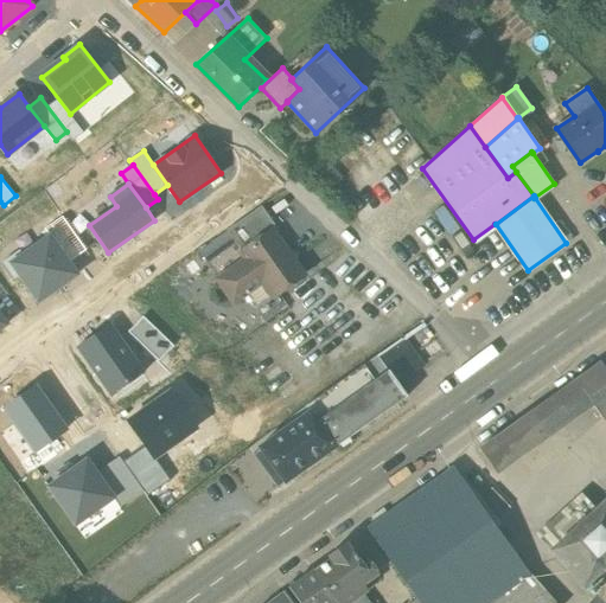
[(261,205),(227,229),(242,251),(273,230),(273,231),(278,228),(261,205)]
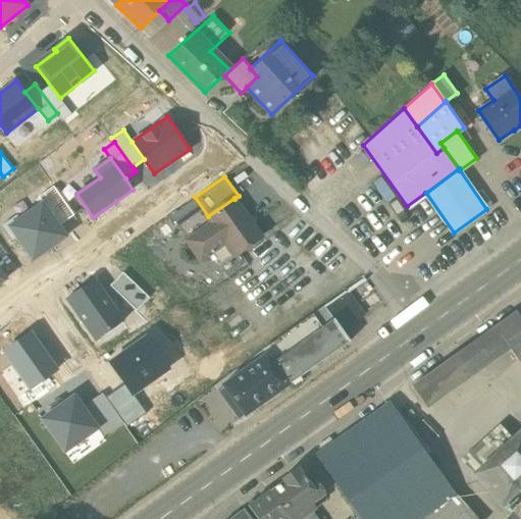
[(39,196),(43,202),(59,225),(75,214),(54,185),(39,196)]
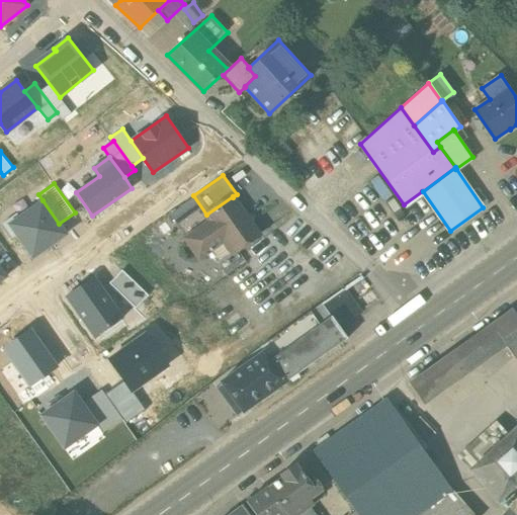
[(233,197),(233,196),(206,215),(211,220),(186,238),(199,256),(224,239),(233,252),(259,234),(251,224),(252,217),(246,215),(233,197)]
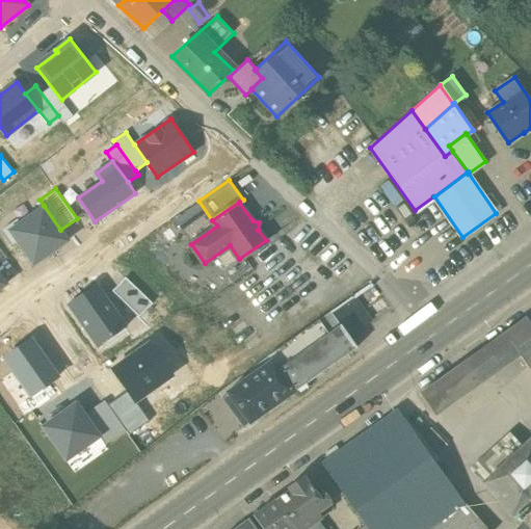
[(60,230),(44,206),(21,222),(18,218),(3,229),(14,243),(18,241),(34,264),(68,240),(60,230)]
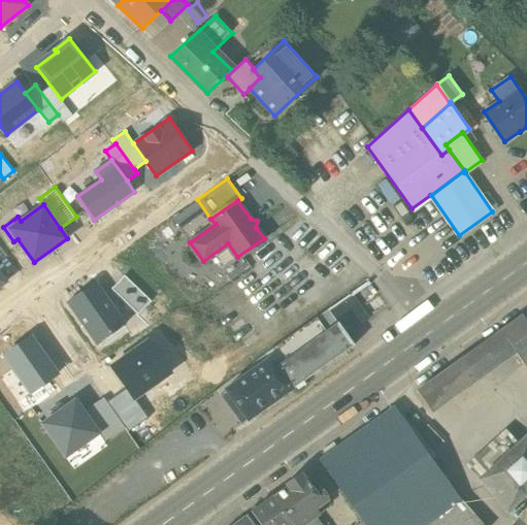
[(151,302),(126,277),(113,290),(138,314),(151,302)]
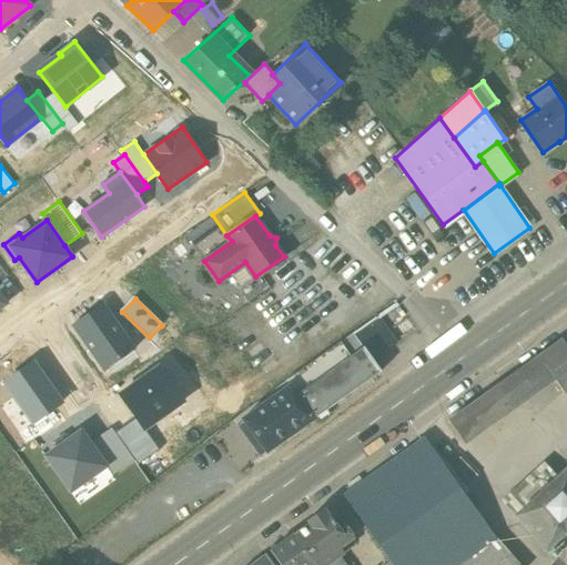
[(133,351),(103,308),(76,328),(105,371),(133,351)]
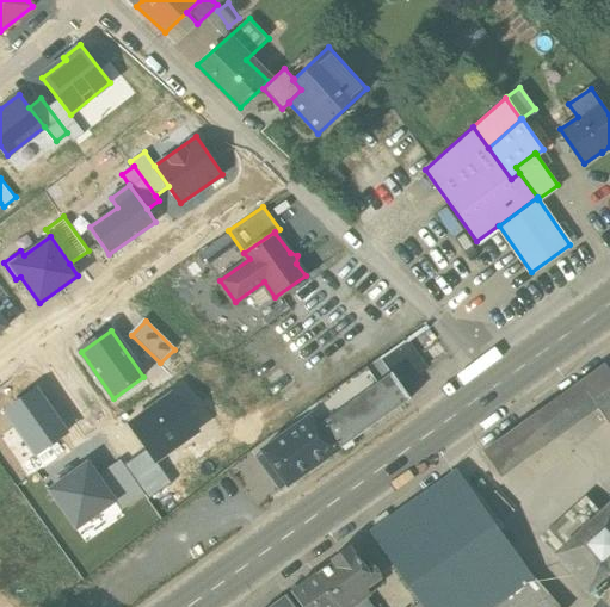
[(310,406),(314,413),(259,447),(264,456),(256,463),(271,484),(279,477),(285,484),(410,397),(400,383),(425,366),(407,338),(310,406)]
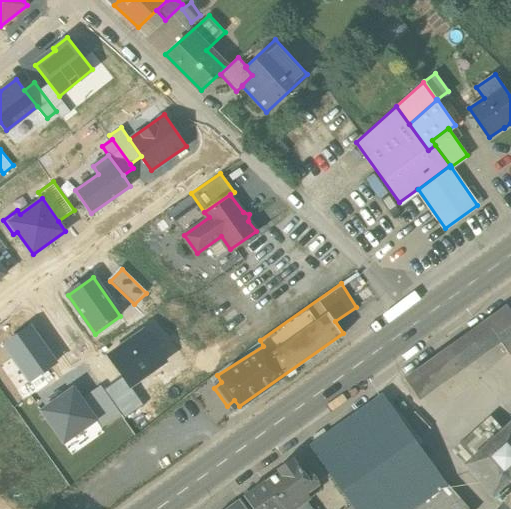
[(510,310),(507,305),(494,315),(493,313),(484,320),(485,321),(449,347),(466,366),(503,340),(509,348),(510,346),(510,310)]
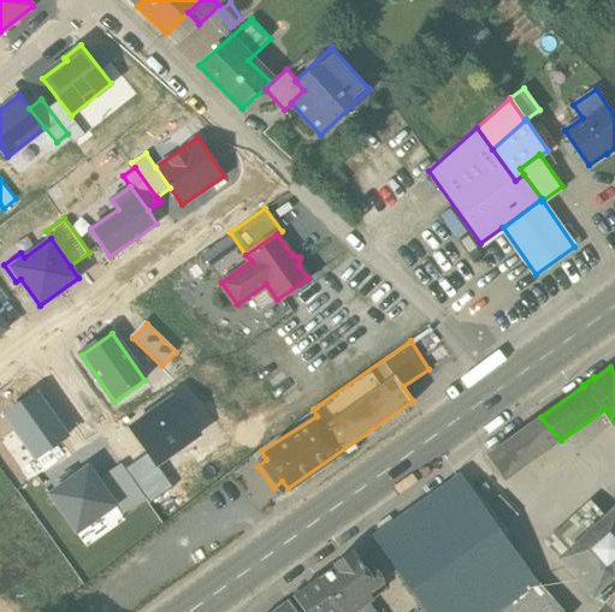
[(66,437),(35,392),(6,413),(37,456),(66,437)]
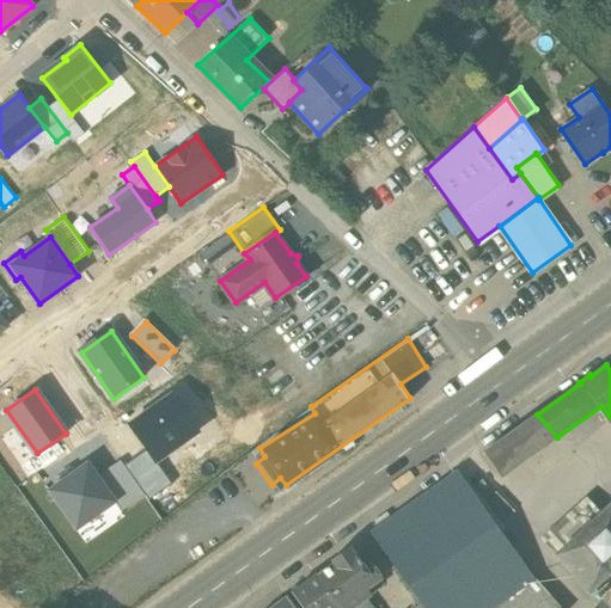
[(171,395),(130,424),(150,452),(162,467),(201,440),(171,395)]
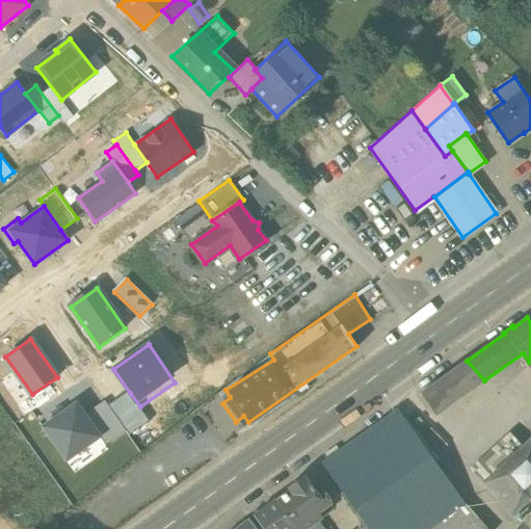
[(435,416),(484,380),(467,361),(421,393),(435,416)]
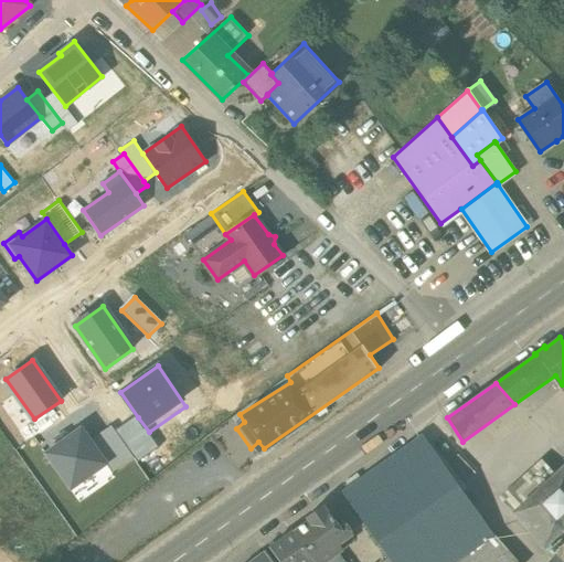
[(138,417),(115,433),(132,458),(138,466),(161,449),(149,432),(138,417)]
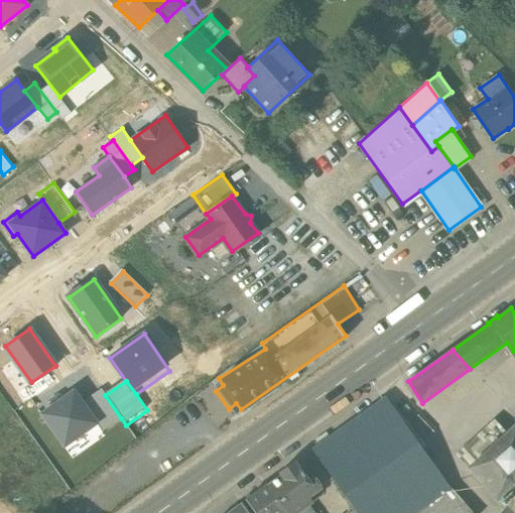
[(102,390),(82,404),(97,427),(101,432),(121,418),(105,395),(102,390)]
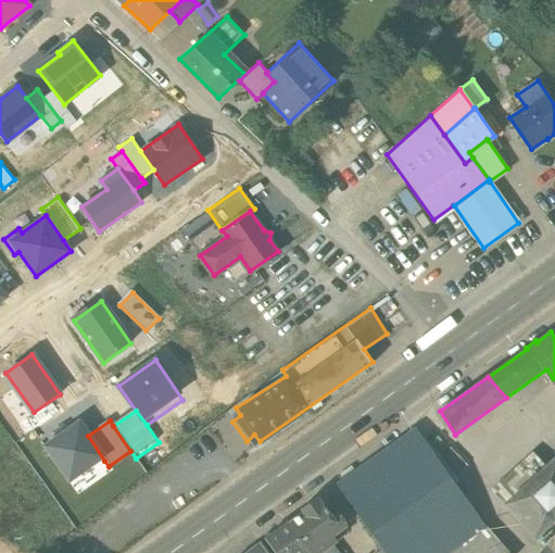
[(486,526),(416,426),(387,448),(468,538),(486,526)]
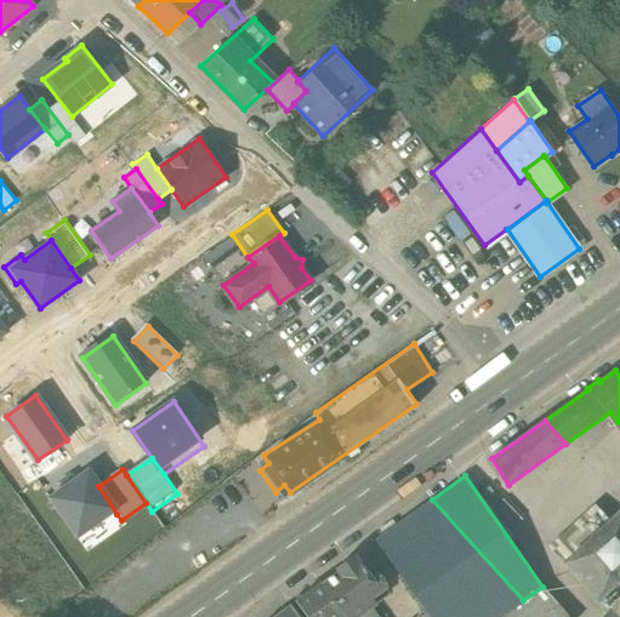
[(53,502),(79,540),(117,514),(98,486),(91,476),(53,502)]
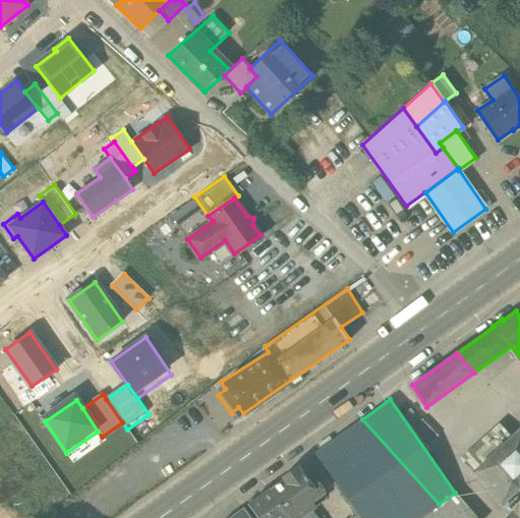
[(417,517),(439,504),(362,419),(314,453),(359,516),(360,517),(417,517)]
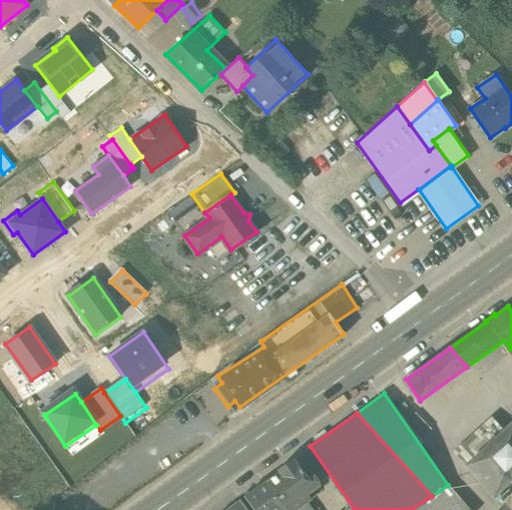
[(511,421),(492,439),(498,446),(468,471),(492,496),(511,478),(511,421)]
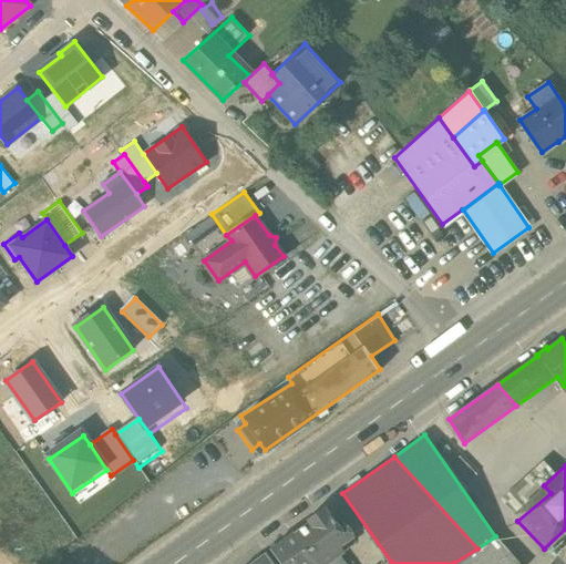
[(512,514),(517,521),(551,493),(544,485),(512,514)]
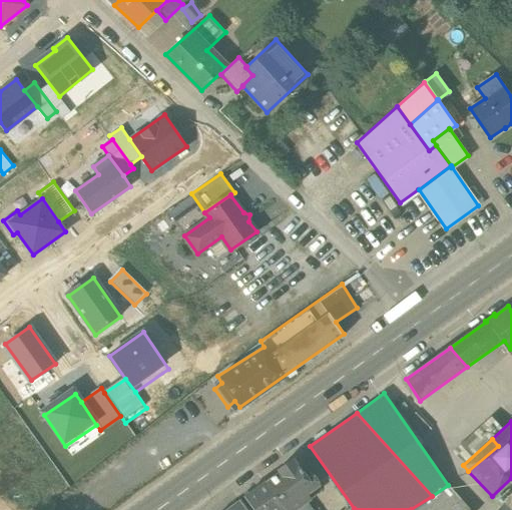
[(307,478),(293,459),(277,470),(279,472),(266,481),(287,509),(286,509),(291,509),(310,497),(307,493),(319,484),(313,474),(307,478)]
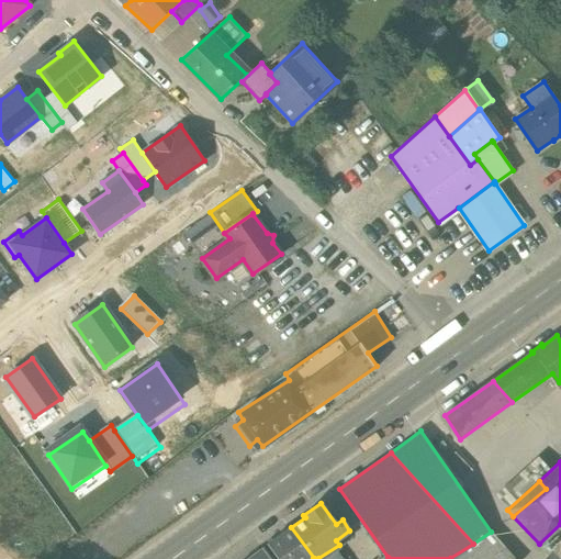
[(313,558),(314,558),(291,527),(268,544),(278,558),(313,558)]
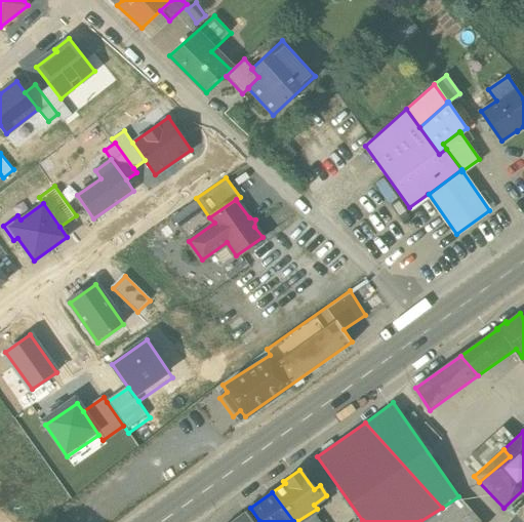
[(442,508),(420,521),(481,521),(458,496),(442,508)]
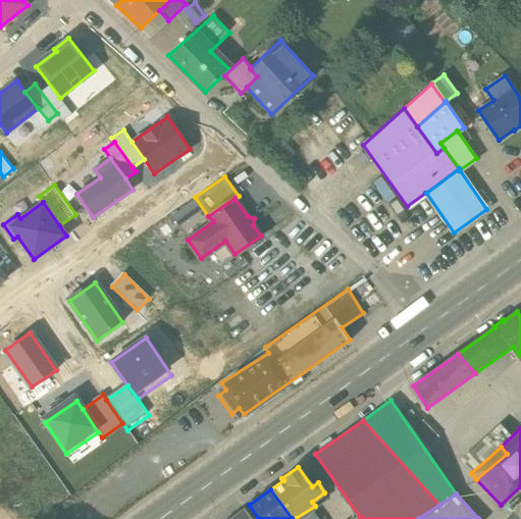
[(253,518),(245,508),(228,518),(253,518)]
